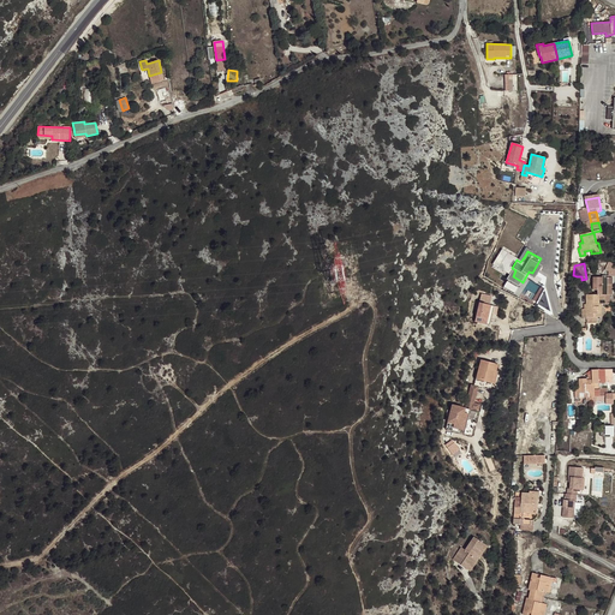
[(587,317),(587,323),(597,323),(597,317),(599,317),(599,304),(599,299),(604,299),(605,303),(610,303),(610,294),(611,294),(611,278),(607,278),(607,294),(603,294),(602,278),(593,278),(593,291),(598,291),(598,294),(586,296),(586,304),(584,304),(584,309),(581,309),(581,317),(587,317)]
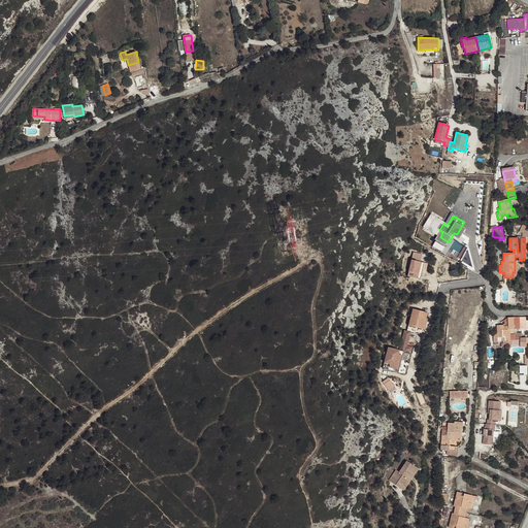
[(411,260),(407,276),(421,279),(425,263),(411,260)]
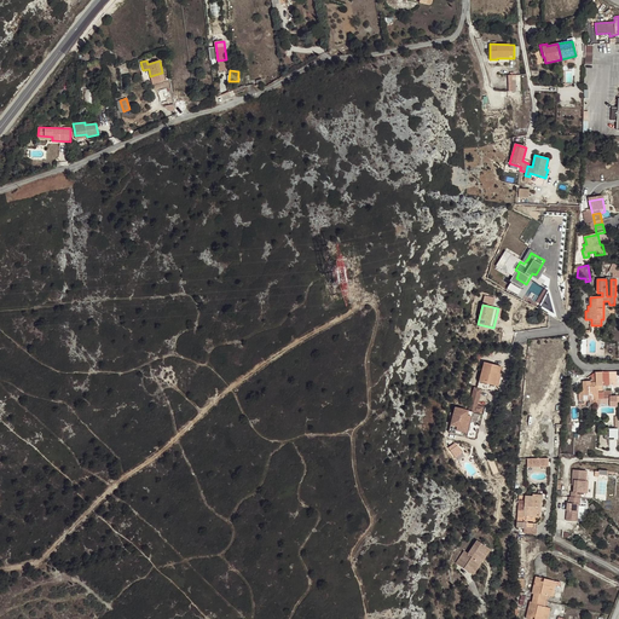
[(469,380),(468,386),(474,387),(481,389),(495,392),(496,386),(497,386),(501,374),(499,374),(502,366),(484,362),(479,381),(469,380)]
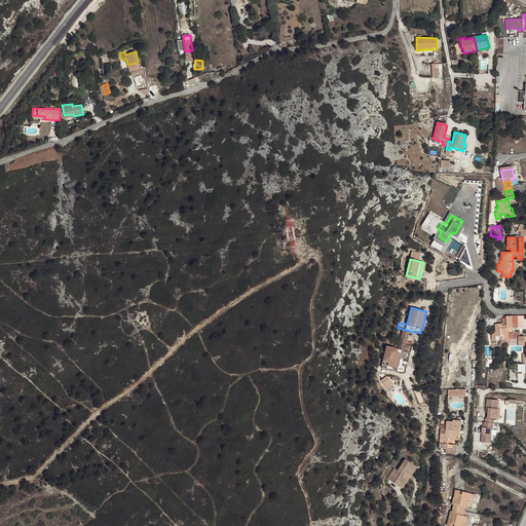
[(520,315),(506,316),(506,321),(503,321),(503,325),(502,325),(502,324),(495,324),(495,331),(492,331),(492,340),(496,340),(496,336),(500,336),(500,340),(504,339),(508,339),(509,339),(508,328),(513,328),(512,322),(520,322),(520,315)]
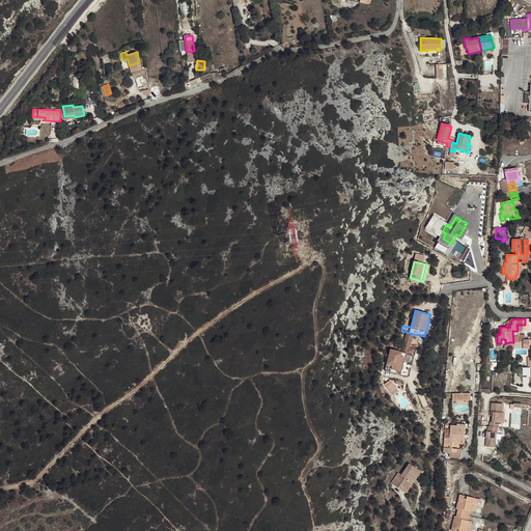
[(409,347),(413,334),(407,332),(401,353),(406,354),(414,355),(415,348),(409,347)]
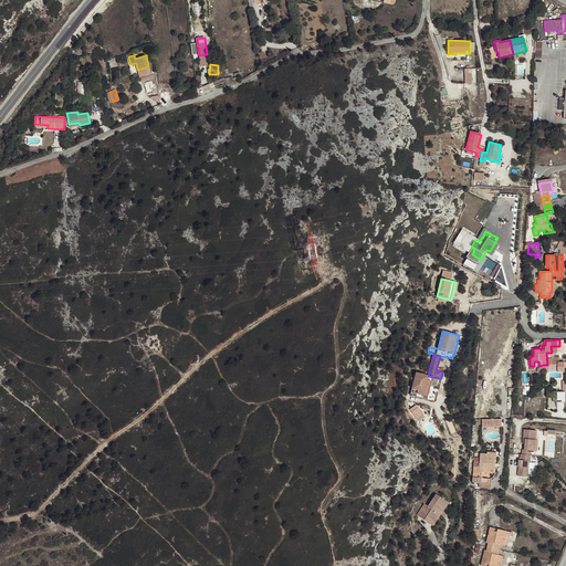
[(548,363),(548,370),(557,370),(557,367),(557,362),(559,362),(559,357),(552,358),(552,362),(548,363)]
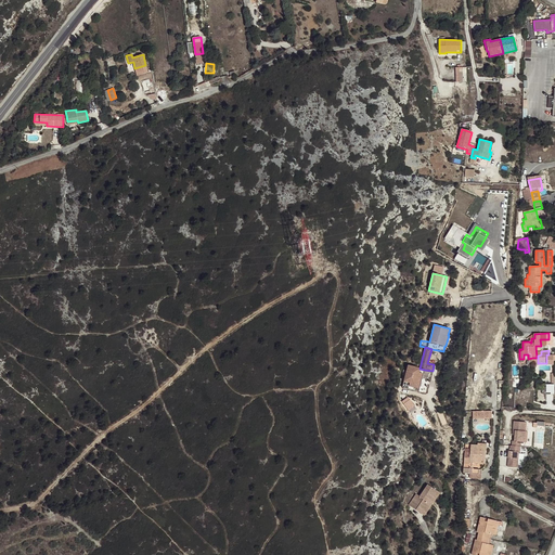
[(420,385),(415,384),(420,368),(409,365),(403,388),(418,391),(420,385)]
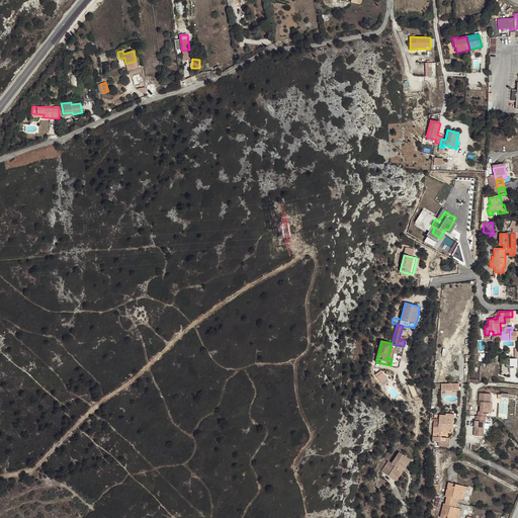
[(381,383),(389,378),(382,369),(375,374),(381,383)]
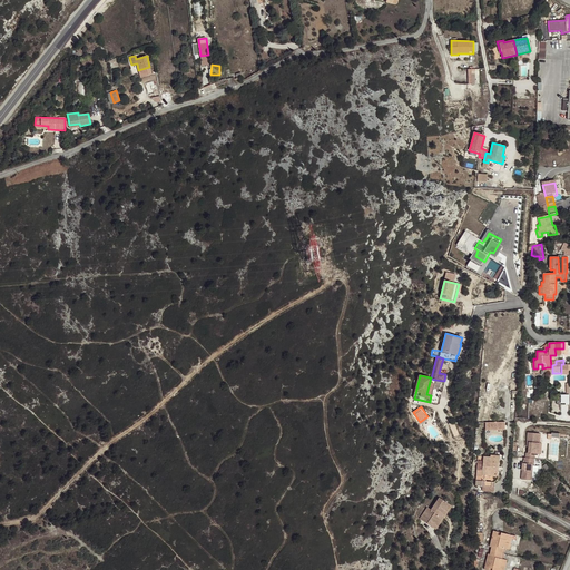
[(527,453),(526,458),(534,459),(536,454),(539,454),(540,443),(541,433),(528,433),(527,446),(529,446),(529,453),(527,453)]
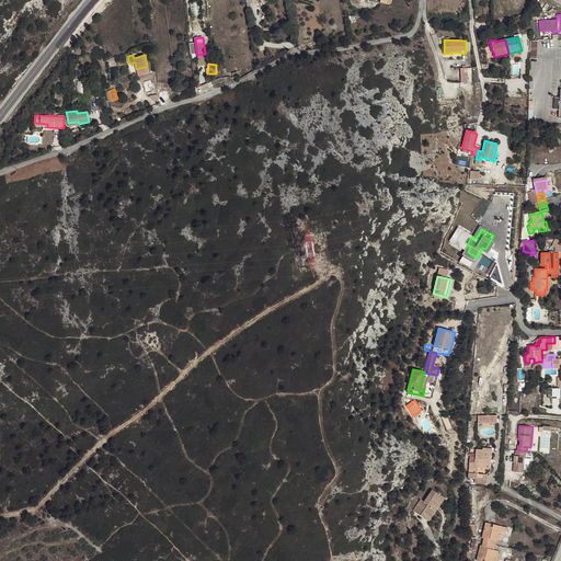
[(478,467),(491,468),(492,449),(483,448),(483,450),(470,449),(469,478),(474,479),(483,479),(484,474),(479,474),(477,472),(478,467)]
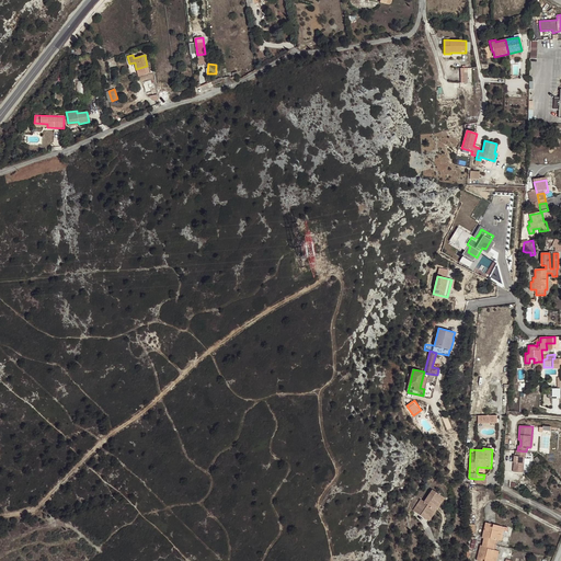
[(514,462),(513,472),(524,472),(525,457),(526,457),(526,451),(517,450),(516,450),(516,456),(515,456),(514,462)]
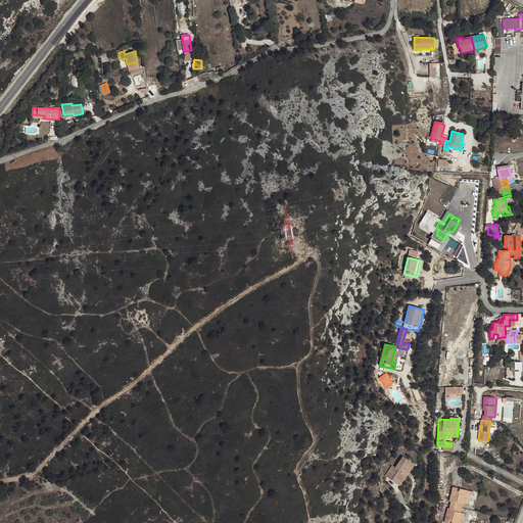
[(450,446),(442,446),(442,450),(454,452),(454,442),(452,442),(450,446)]
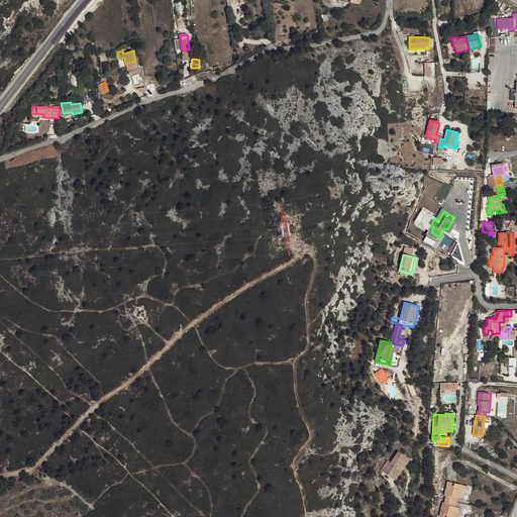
[(390,477),(395,480),(409,458),(398,451),(391,462),(388,460),(381,471),(386,474),(390,477)]
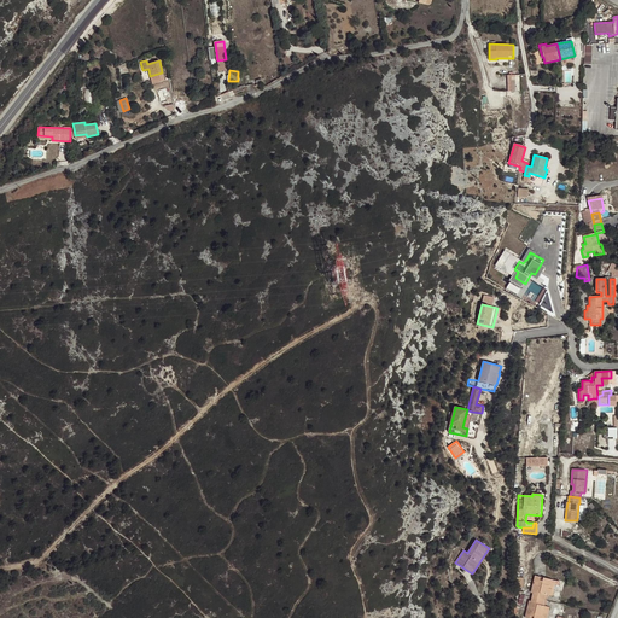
[(534,593),(532,598),(544,600),(547,594),(548,595),(551,595),(552,589),(549,588),(549,586),(551,586),(553,579),(544,578),(543,581),(540,579),(538,584),(534,583),(531,593),(534,593)]
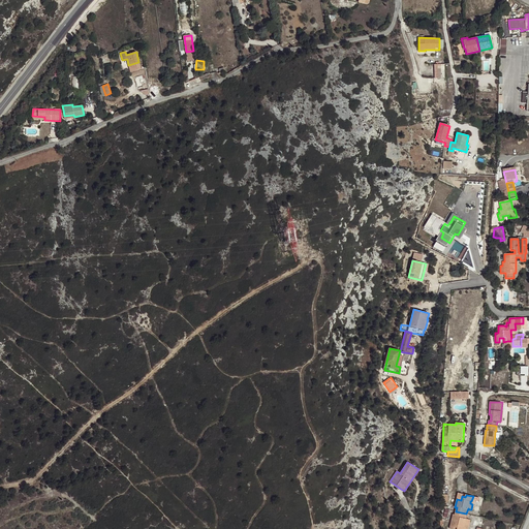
[(472,504),(471,509),(473,510),(475,500),(478,501),(479,498),(473,496),(471,501),(470,501),(470,503),(472,504)]
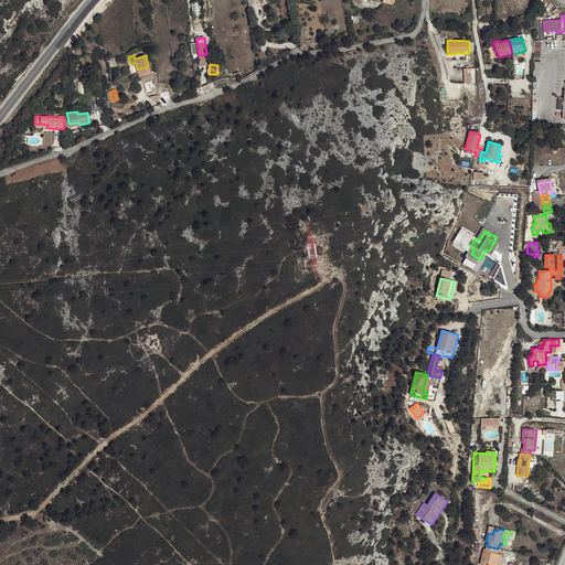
[(498,548),(487,546),(486,550),(483,550),(480,564),(482,564),(484,564),(486,563),(489,564),(488,564),(496,564),(497,563),(496,562),(497,560),(499,561),(501,554),(497,554),(498,548)]
